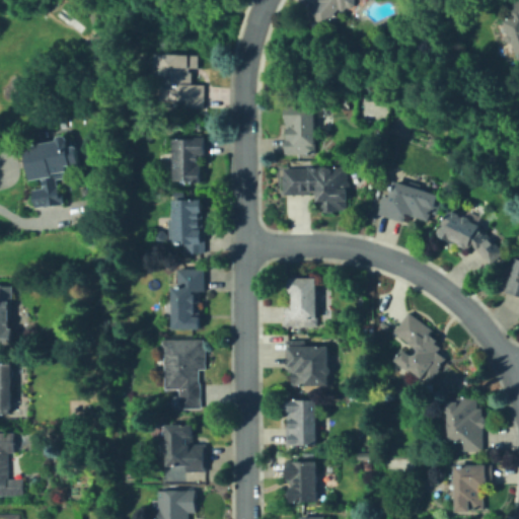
[(358,0),(353,7),(340,11),(328,27),(309,14),(319,0),(358,0)]
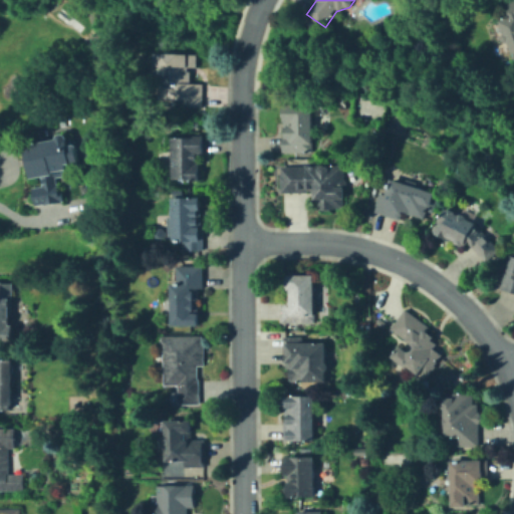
[(513,54),(503,21),(510,19),(505,4),(513,1),(513,54)]
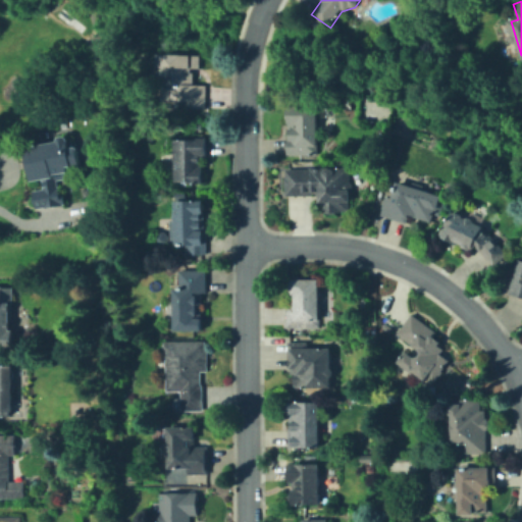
[(200,56),(200,68),(196,68),(196,86),(207,86),(207,107),(186,107),(186,102),(161,102),(161,80),(166,80),(166,60),(184,60),(184,56),(200,56)]
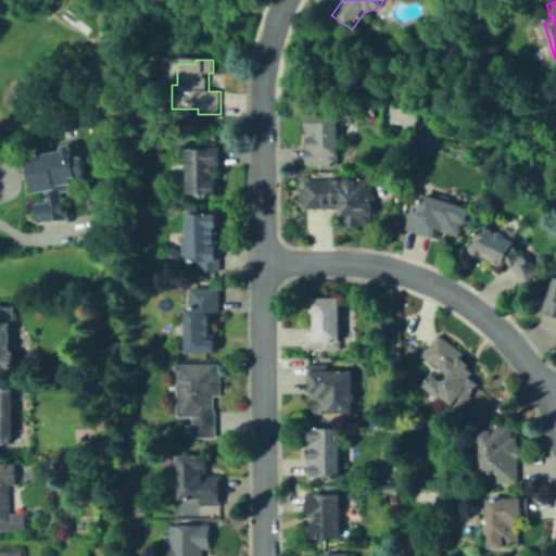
[(343,115),(343,165),(314,164),(314,115),(343,115)]
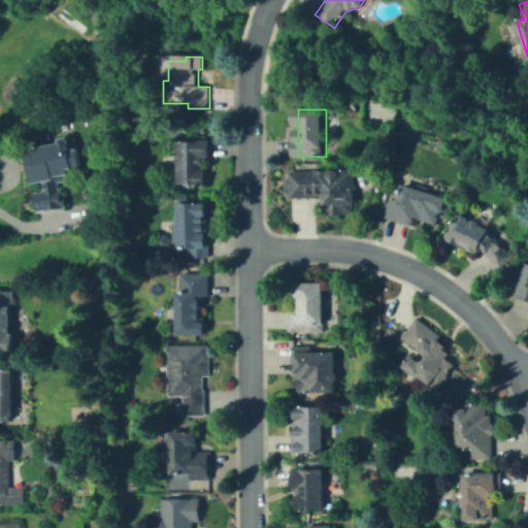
[(202,159),(202,178),(205,178),(205,183),(179,183),(179,142),(196,142),(196,137),(208,137),(208,159),(202,159)]
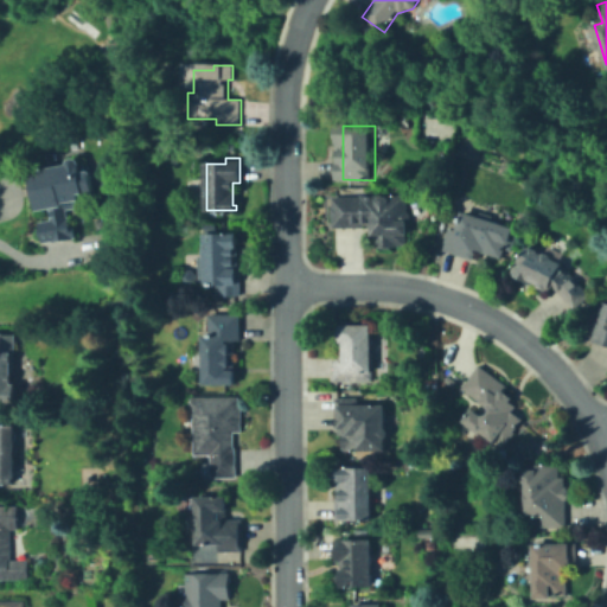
[(68,205),(72,231),(77,230),(78,236),(44,243),(39,221),(56,217),(55,208),(40,210),(32,172),(84,163),(90,193),(78,196),(80,203),(68,205)]
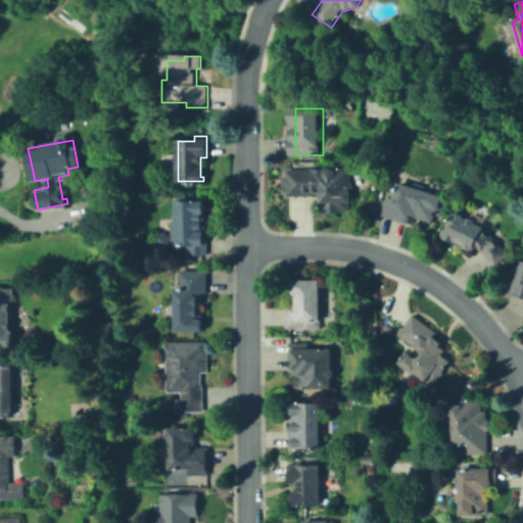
[(353,169),(353,194),(348,194),(348,214),(322,214),(322,185),(307,185),(307,193),(288,193),(288,169),(353,169)]
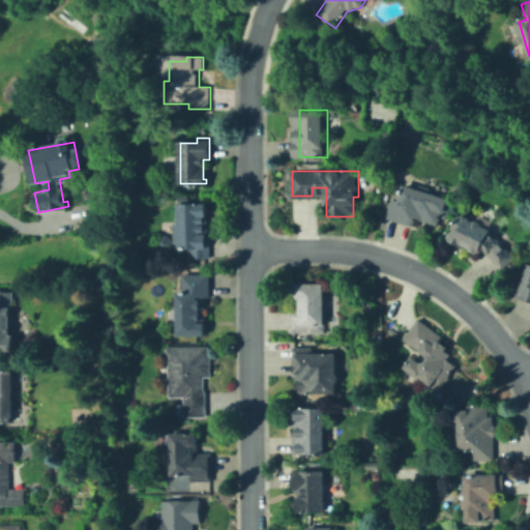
[(409,186),(419,190),(420,187),(453,201),(448,214),(435,226),(417,218),(414,228),(390,217),(396,203),(402,206),(409,186)]
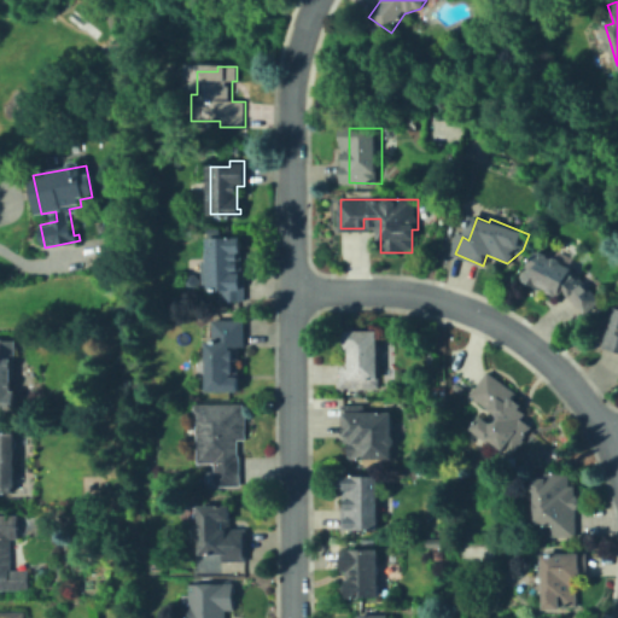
[(234,261),(234,270),(245,270),(245,298),(222,299),(222,287),(204,289),(204,254),(210,254),(210,240),(238,240),(239,261),(234,261)]
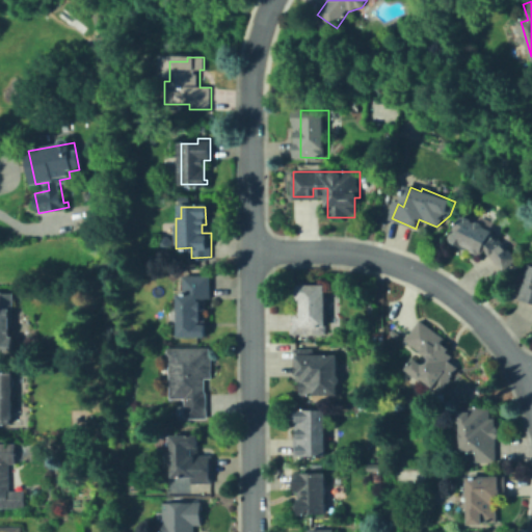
[(466,215),(495,233),(516,255),(509,268),(490,257),(489,259),(462,242),(460,244),(449,237),(456,224),(462,228),(466,223),(461,221),(466,215)]
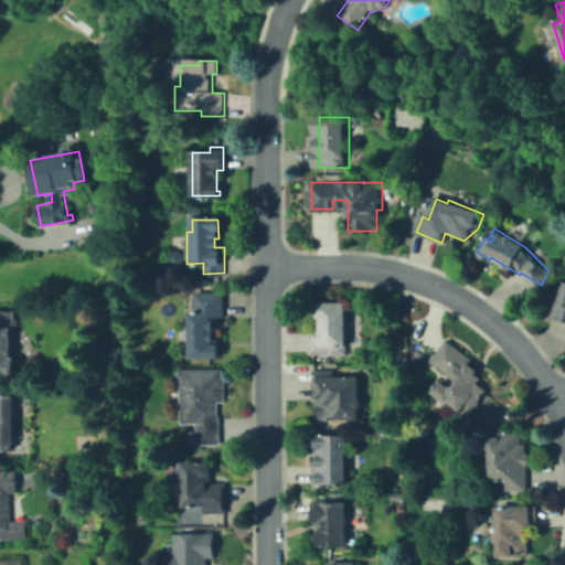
[(564,318),(553,315),(563,281),(564,281),(564,318)]
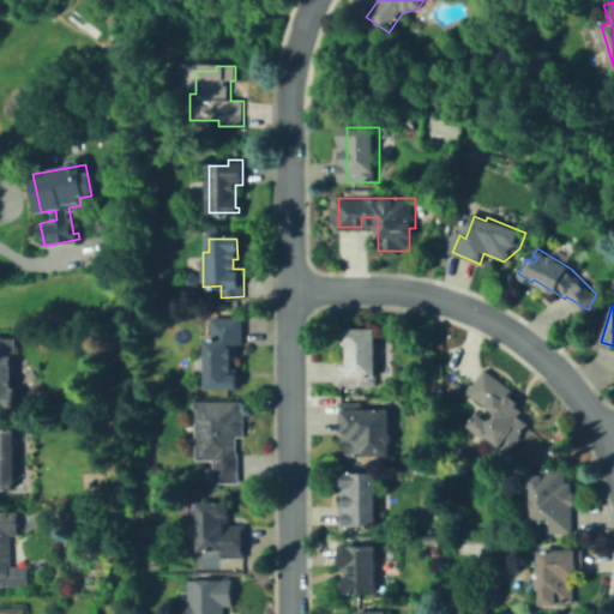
[(241,319),(240,387),(206,387),(206,374),(199,374),(199,357),(208,357),(208,342),(218,342),(218,336),(214,336),(214,318),(241,319)]
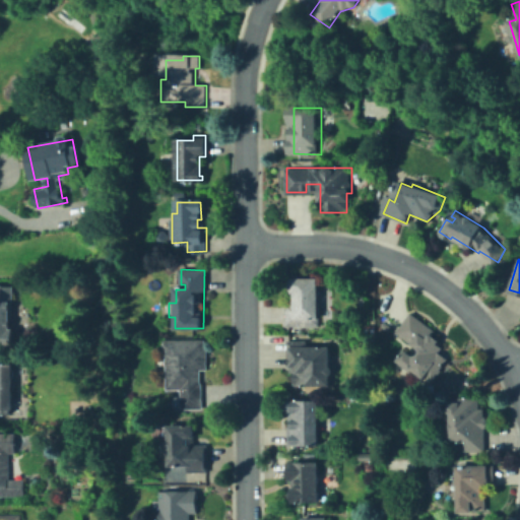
[(319,279),(319,326),(289,326),(289,283),(294,283),(295,279),(319,279)]
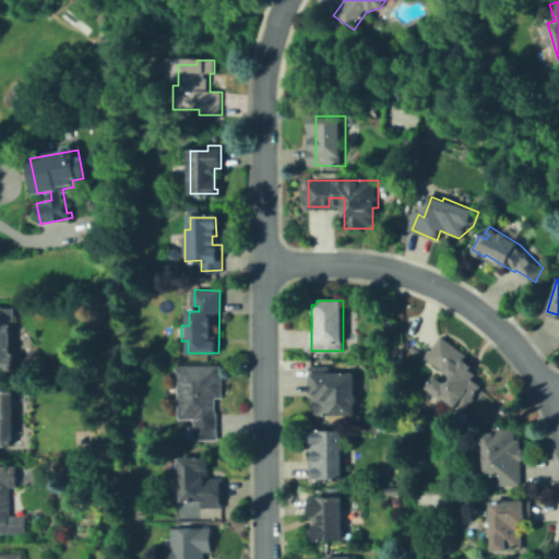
[(0,310),(12,310),(13,373),(0,373),(0,310)]
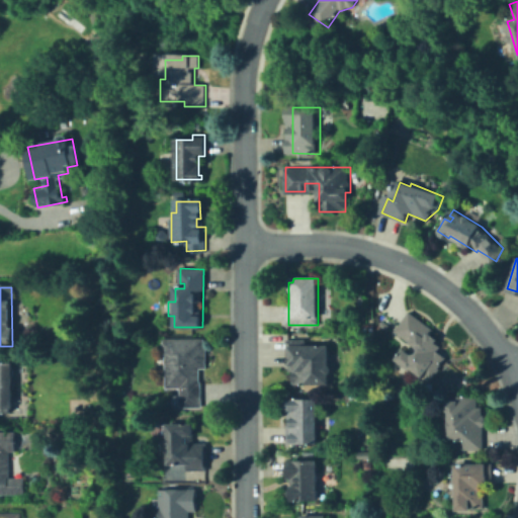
[(438,354),(444,357),(436,377),(399,362),(404,350),(416,355),(420,346),(396,336),(406,313),(437,327),(433,335),(440,348),(438,354)]
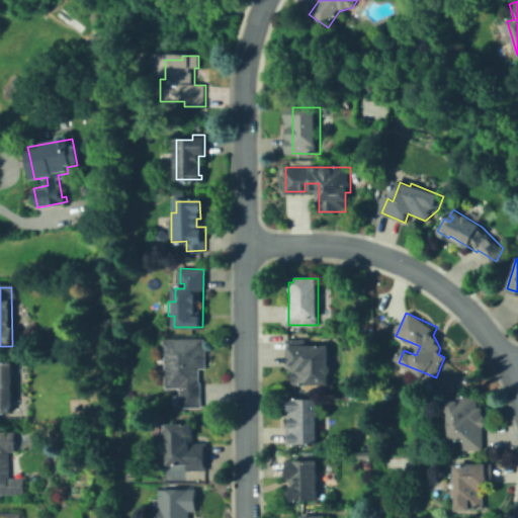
[(202,372),(202,407),(181,407),(181,389),(165,389),(165,338),(205,338),(206,372),(202,372)]
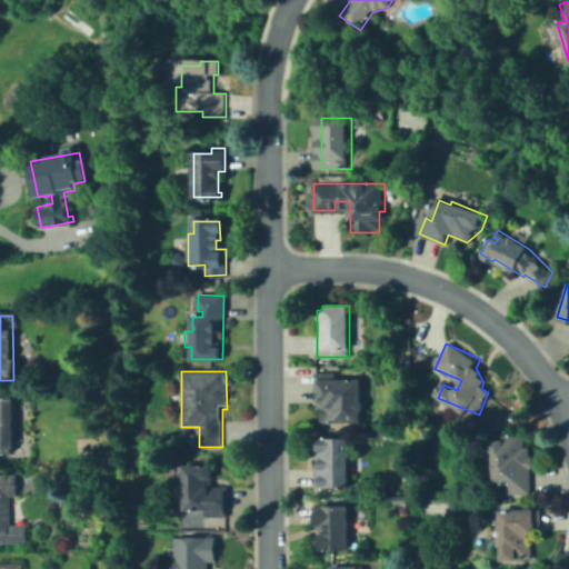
[(333,371),(335,381),(359,379),(362,419),(327,422),(325,405),(319,405),(316,373),(333,371)]
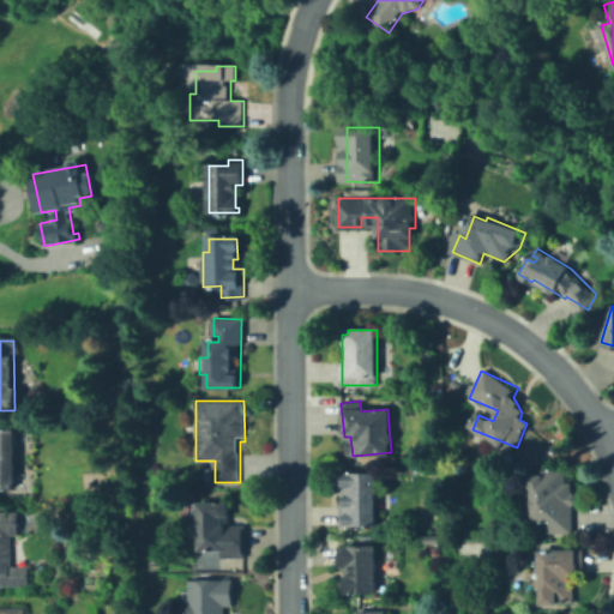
[(17,431),(17,483),(0,483),(0,428),(10,428),(10,431),(17,431)]
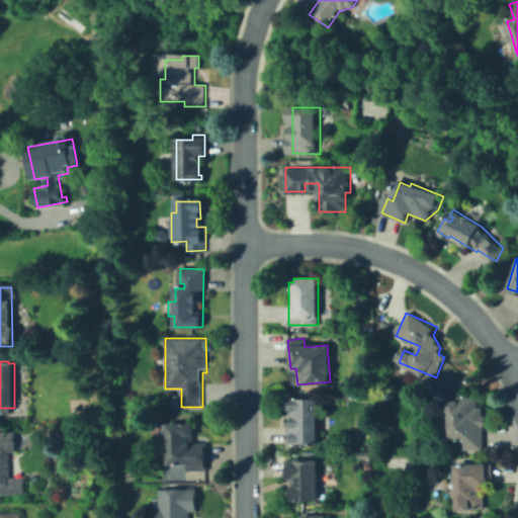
[(478,394),(478,406),(480,406),(480,417),(487,417),(487,448),(463,448),(463,442),(451,442),(451,406),(458,406),(458,394),(478,394)]
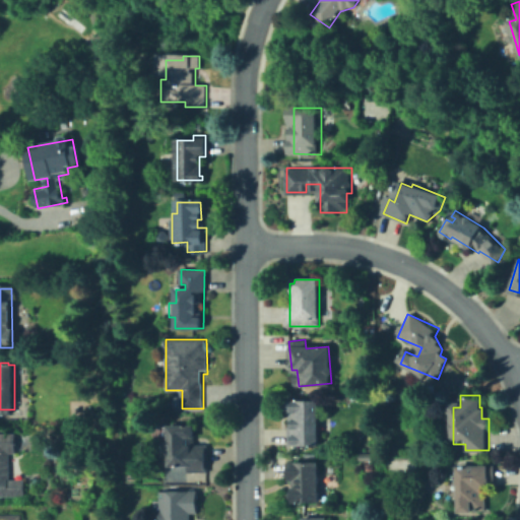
[(319,444),(287,445),(286,421),(289,421),(288,402),(317,401),(319,444)]
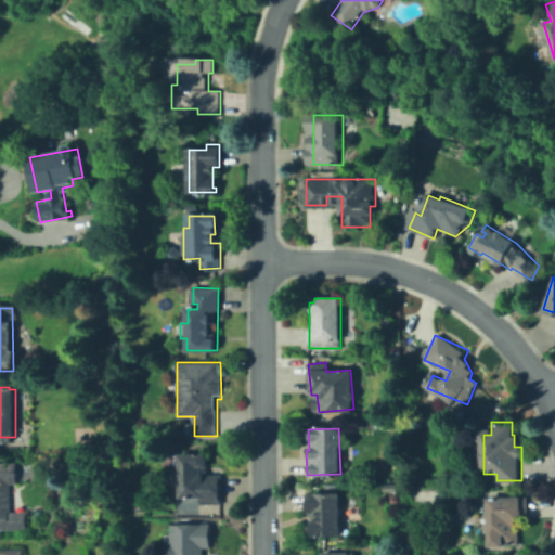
[(206,456),(205,473),(220,473),(219,504),(202,503),(202,497),(180,495),(180,485),(176,485),(176,469),(181,469),(181,455),(206,456)]
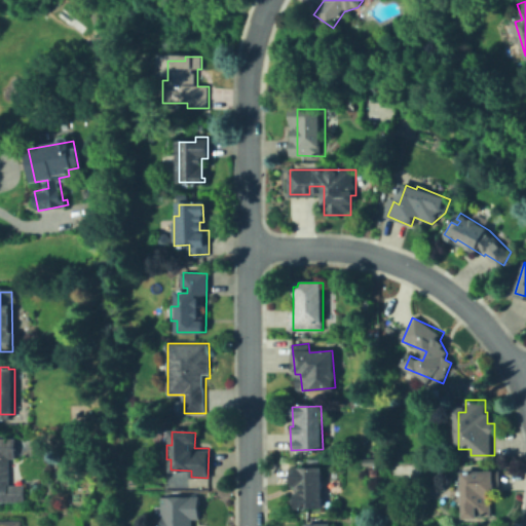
[(0,438),(12,438),(13,485),(25,485),(25,502),(0,502),(0,438)]
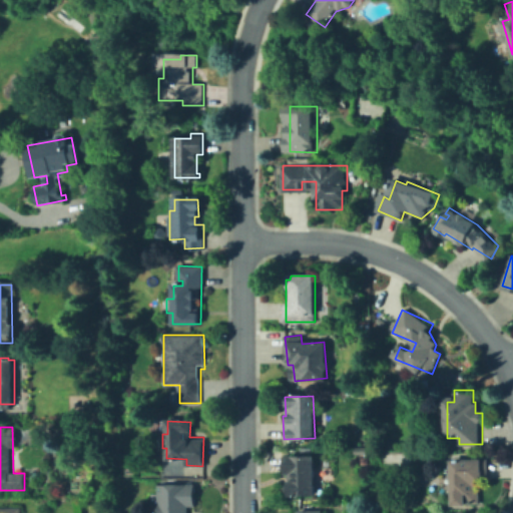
[(315,457),(314,494),(288,493),(289,463),(286,463),(286,456),(315,457)]
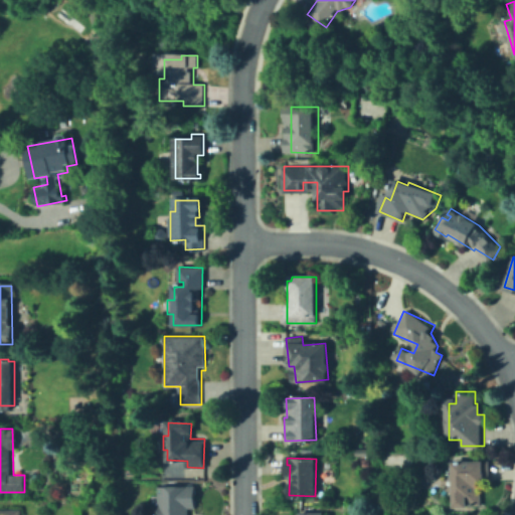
[(485,507),(456,507),(456,463),(493,463),(493,487),(485,487),(485,507)]
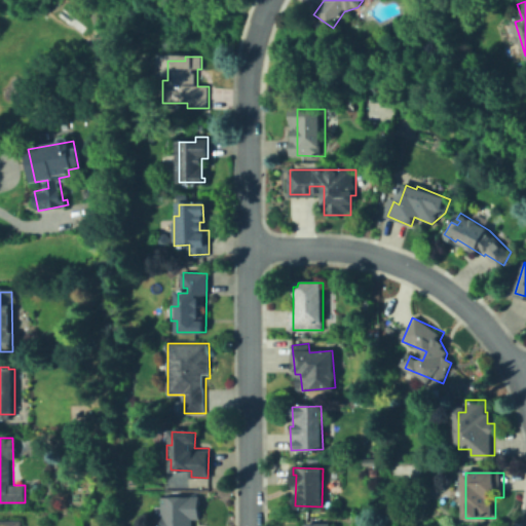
[(196,495),(197,518),(190,518),(190,525),(158,525),(158,513),(157,495),(196,495)]
